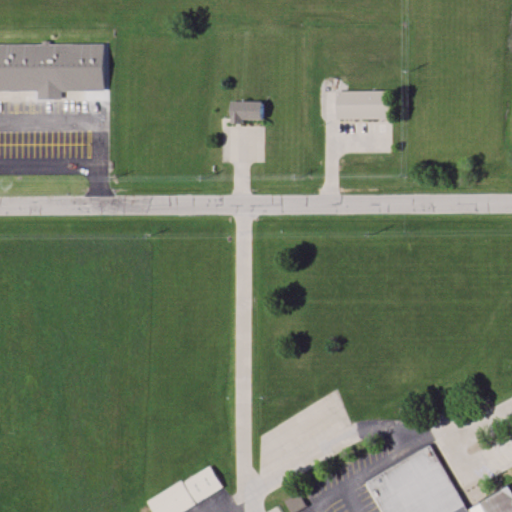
[(0,89),(0,42),(106,41),(106,90),(62,90),(62,97),(38,97),(38,89),(0,89)]
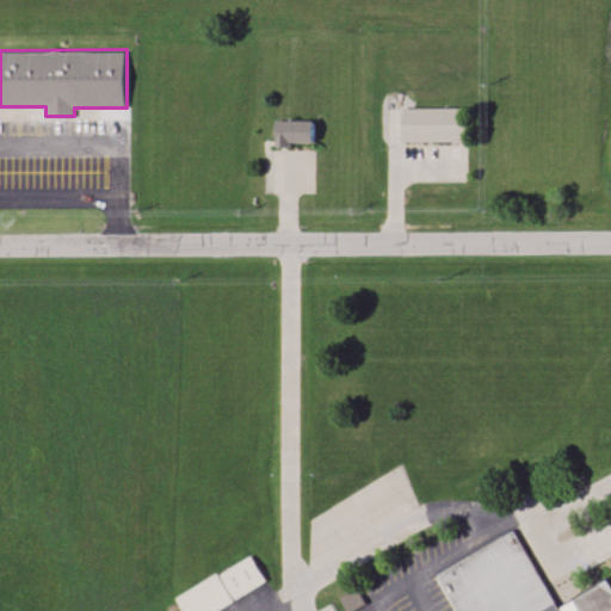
[(403,143),(403,109),(468,109),(468,142),(403,143)]
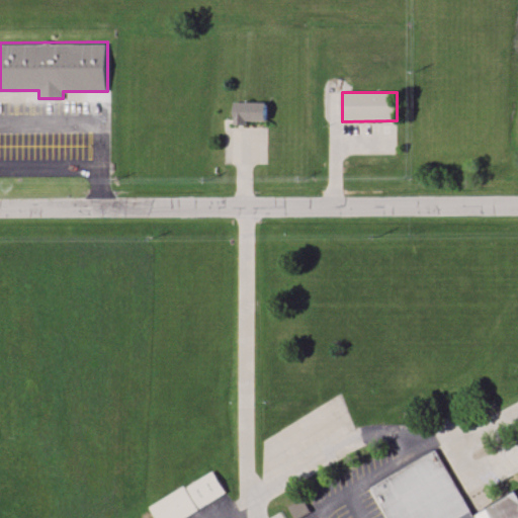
[(265,103),(233,103),(233,123),(265,123),(265,103)]
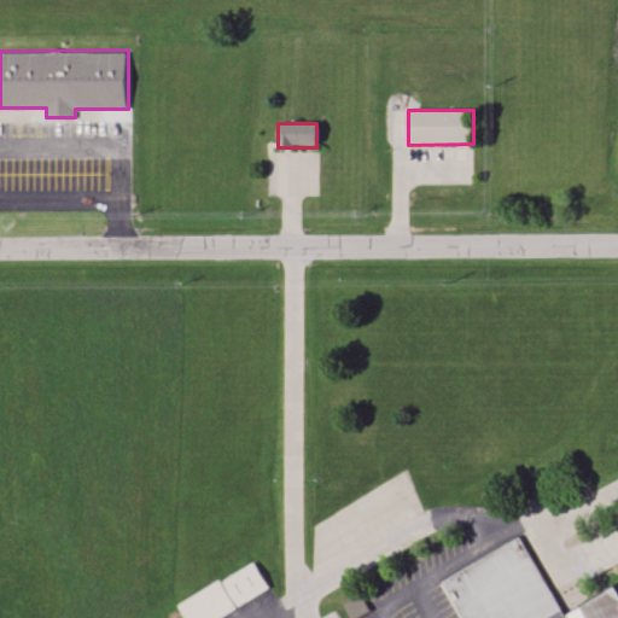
[(443,579),(461,617),(617,617),(617,589),(561,617),(524,540),(443,579)]
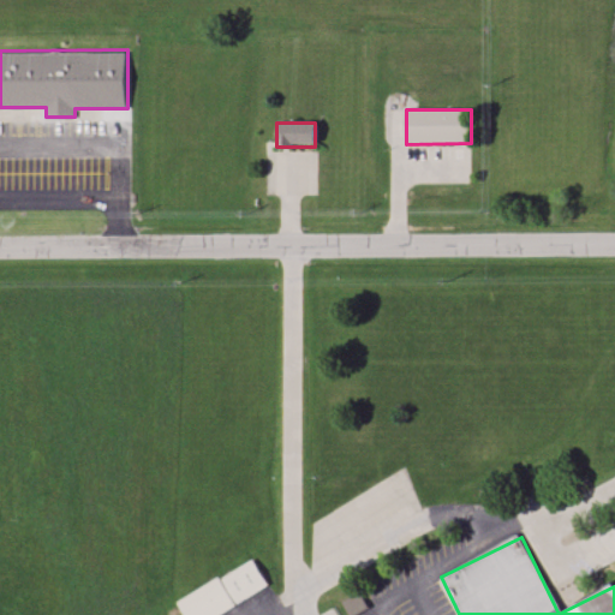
[(178,601),(184,614),(218,614),(268,590),(254,562),(178,601)]
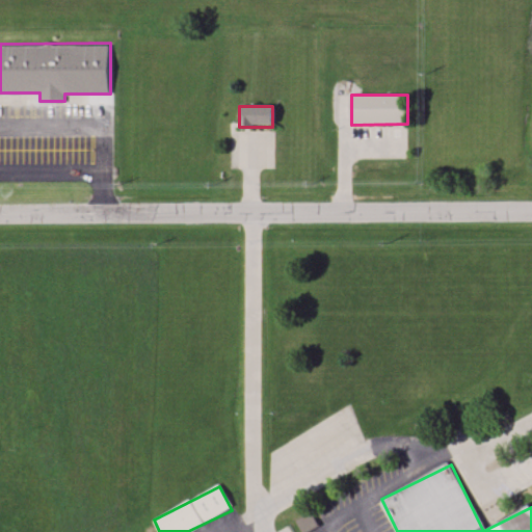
All buildings are outlined.
